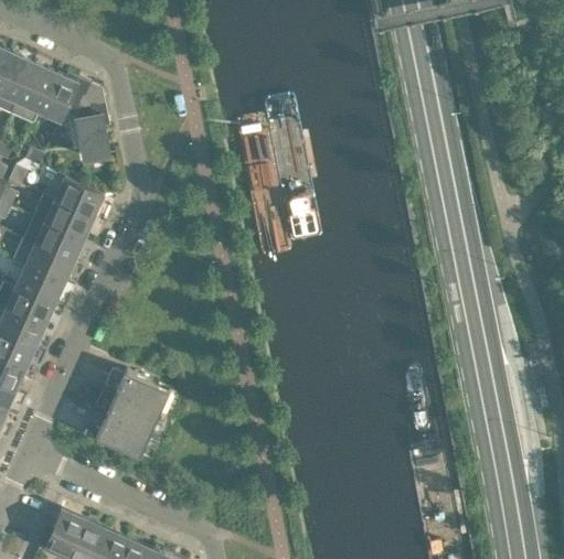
[(0,83),(12,55),(0,50),(0,83)]
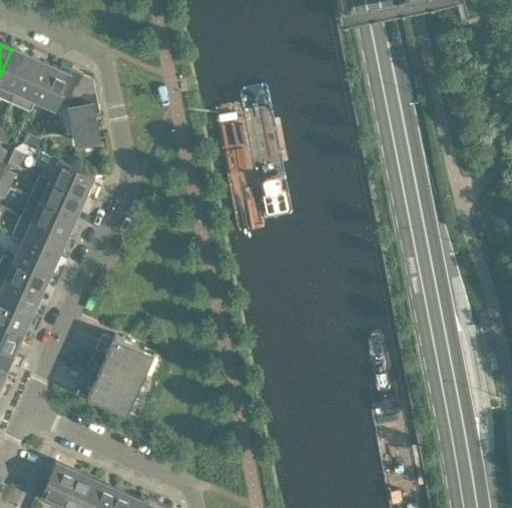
[(0,99),(11,104),(31,59),(11,50),(0,75),(0,99)]
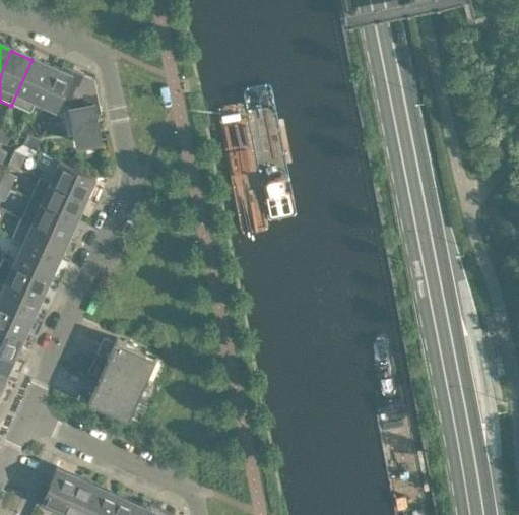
[(31,116),(37,105),(36,104),(52,69),(31,60),(11,106),(31,116)]
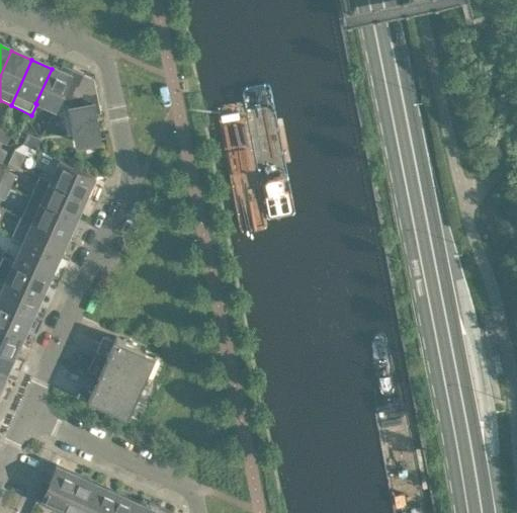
[(64,70),(62,74),(52,69),(35,103),(36,104),(56,113),(60,106),(59,105),(73,74),(64,70)]
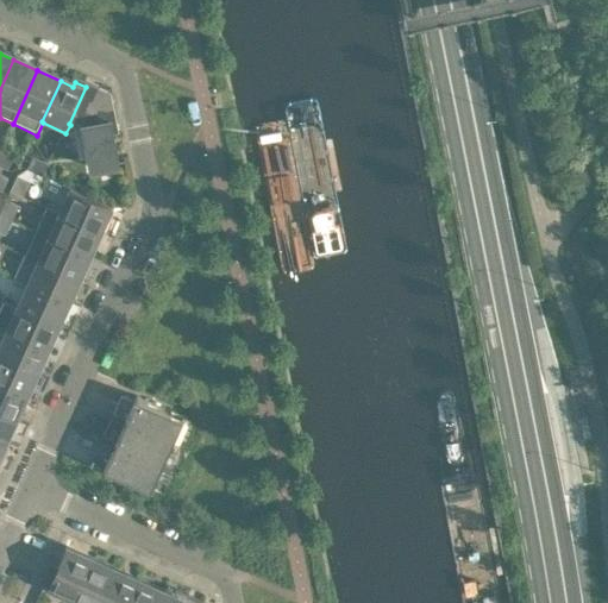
[(70,125),(82,131),(92,174),(120,168),(111,126),(116,125),(111,99),(86,87),(69,124),(70,125)]
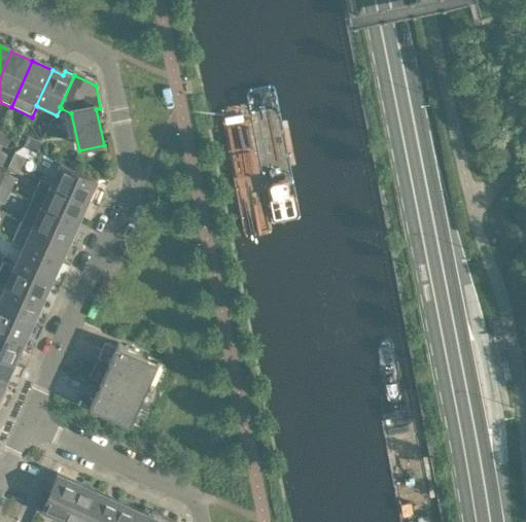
[(0,147),(7,151),(12,140),(0,134),(0,147)]
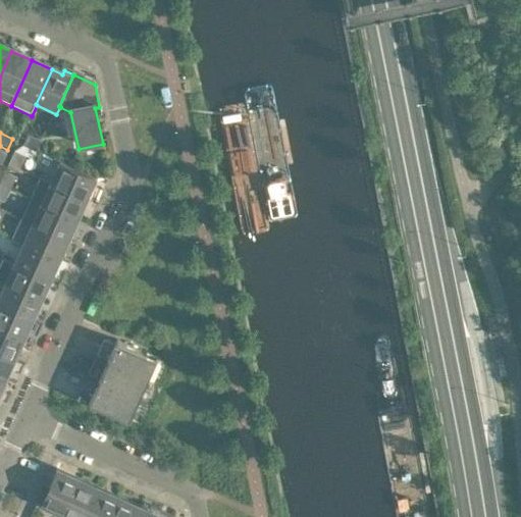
[(30,139),(25,149),(38,155),(43,145),(30,139)]
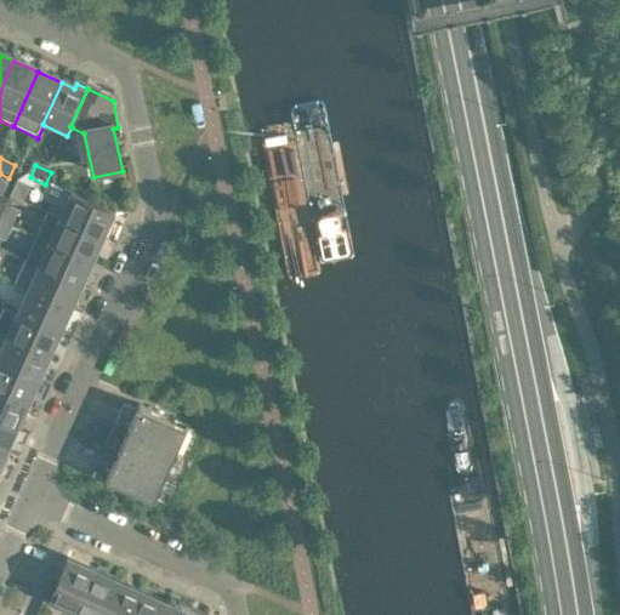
[(11,200),(24,206),(32,191),(18,184),(11,200)]
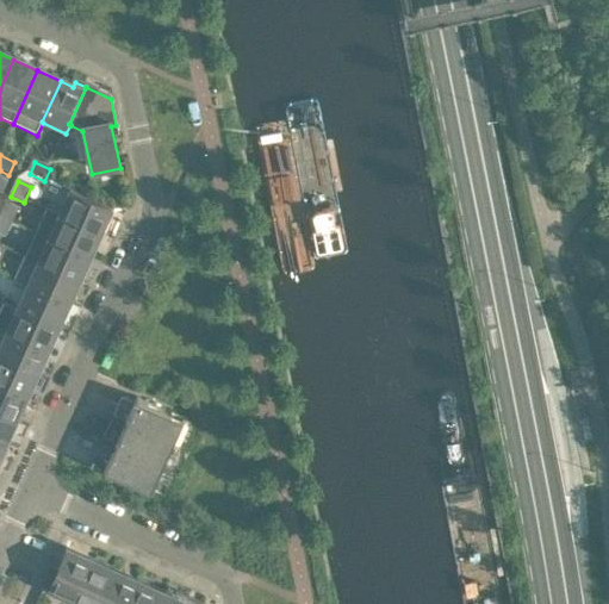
[(112,212),(72,194),(60,218),(101,237),(112,212)]
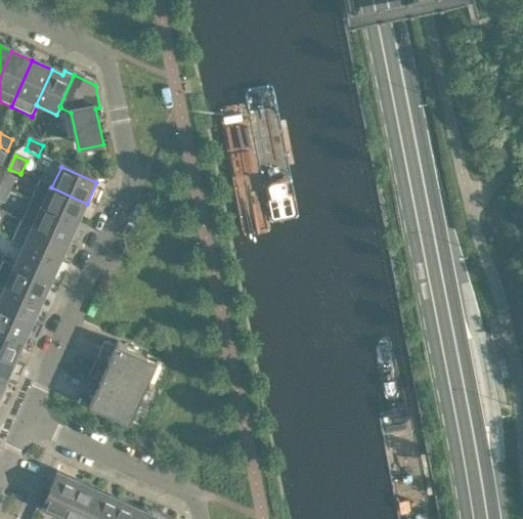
[(17,181),(6,176),(1,189),(11,193),(17,181)]
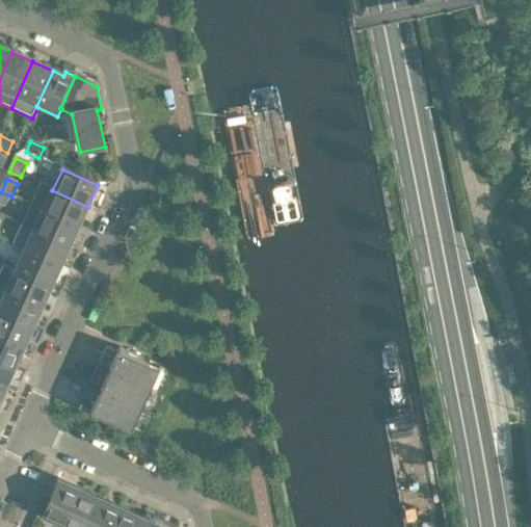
[(33,207),(79,227),(88,207),(52,190),(43,186),(33,207)]
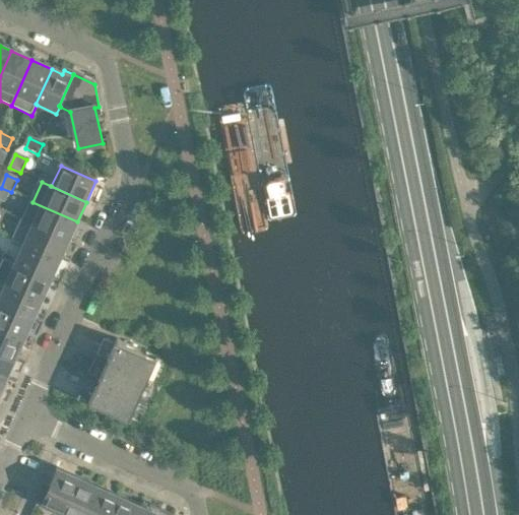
[(0,189),(0,202),(5,205),(11,192),(1,188),(0,189)]
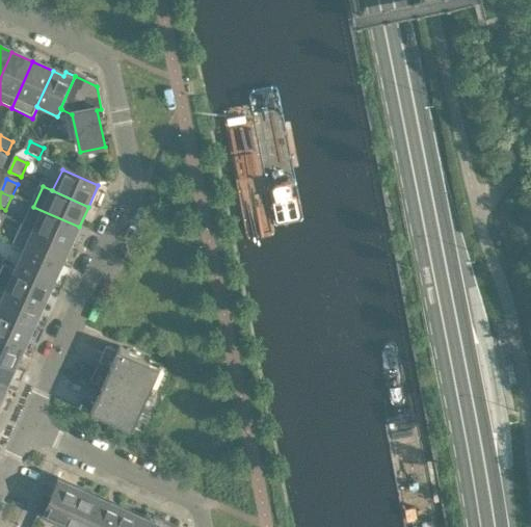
[(25,227),(70,247),(79,227),(33,207),(25,227)]
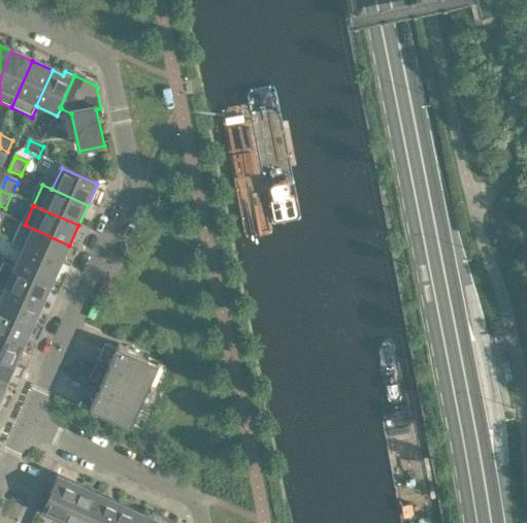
[(15,247),(25,251),(25,250),(60,266),(69,246),(25,225),(15,247)]
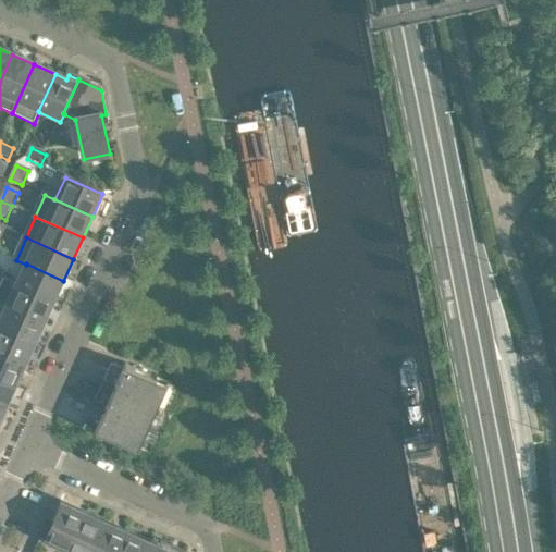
[(26,264),(26,265),(16,285),(54,302),(63,281),(26,264)]
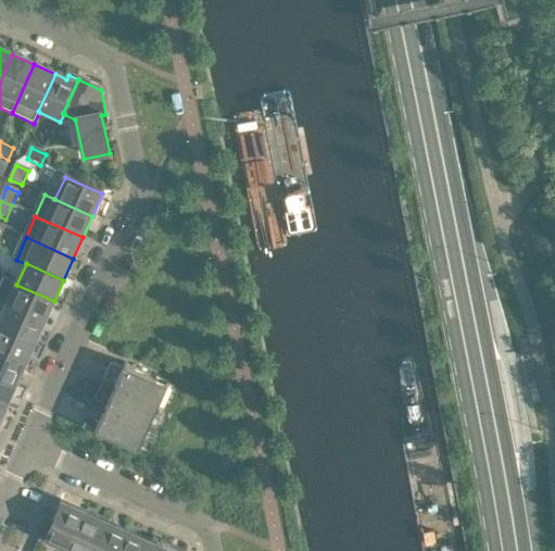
[(0,289),(0,302),(45,323),(54,301),(16,285),(4,279),(0,289)]
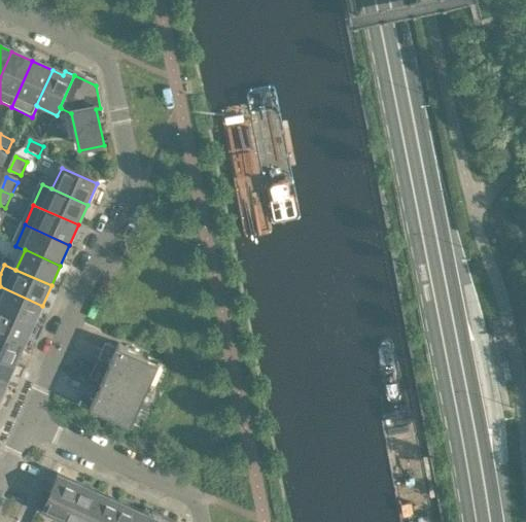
[(0,311),(33,326),(42,306),(0,286),(0,311)]
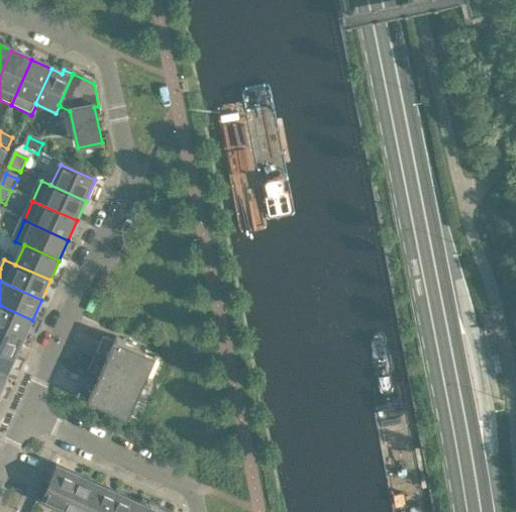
[(0,329),(23,339),(32,320),(0,305),(0,329)]
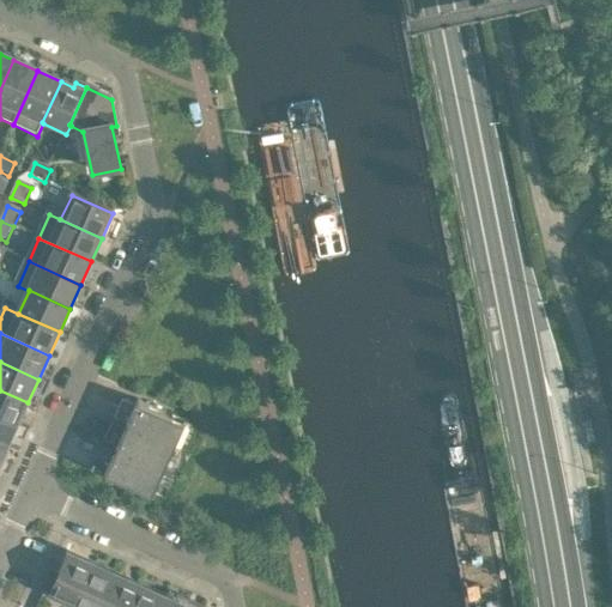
[(0,418),(17,426),(28,402),(0,390),(0,418)]
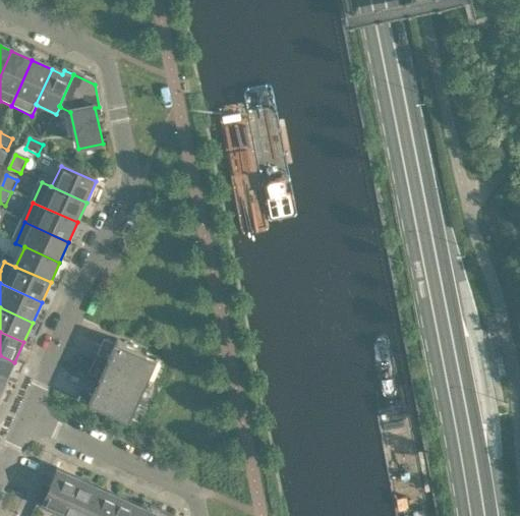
[(146,356),(117,343),(108,364),(159,387),(168,365),(146,355),(146,356)]
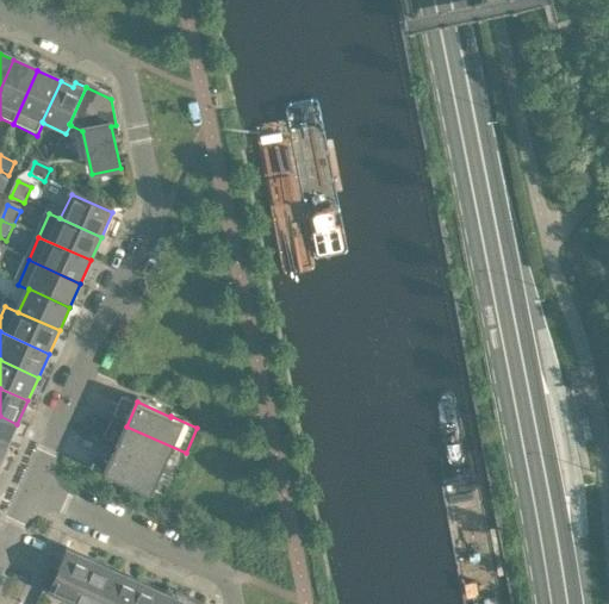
[(0,416),(0,444),(6,448),(17,424),(0,416)]
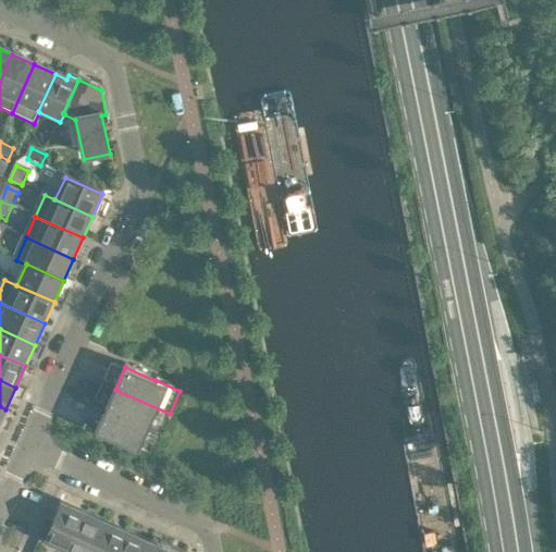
[(170,414),(115,390),(106,411),(160,436),(170,414)]
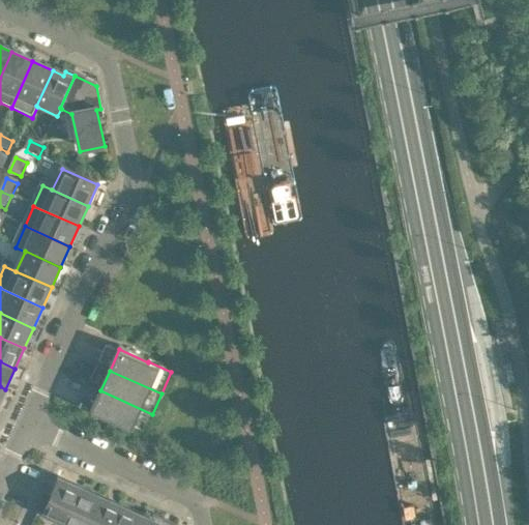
[(131,430),(143,435),(152,414),(100,390),(91,412),(131,430)]
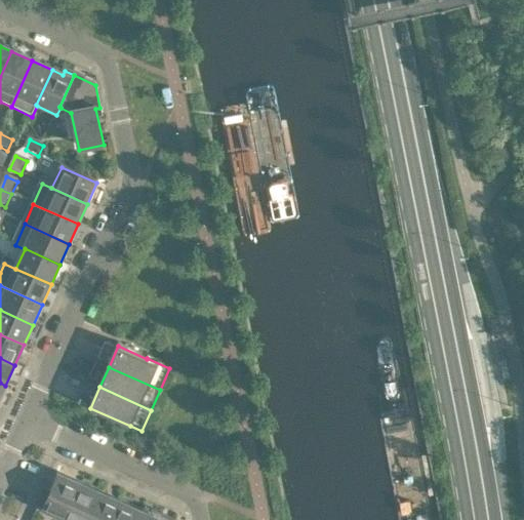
[(51,494),(45,492),(38,508),(44,511),(43,512),(59,519),(65,519),(80,486),(59,476),(51,494)]
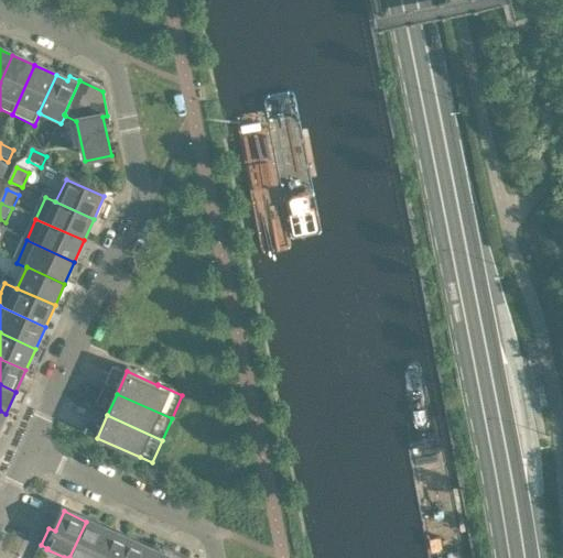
[(95,557),(108,531),(86,522),(69,557),(95,557)]
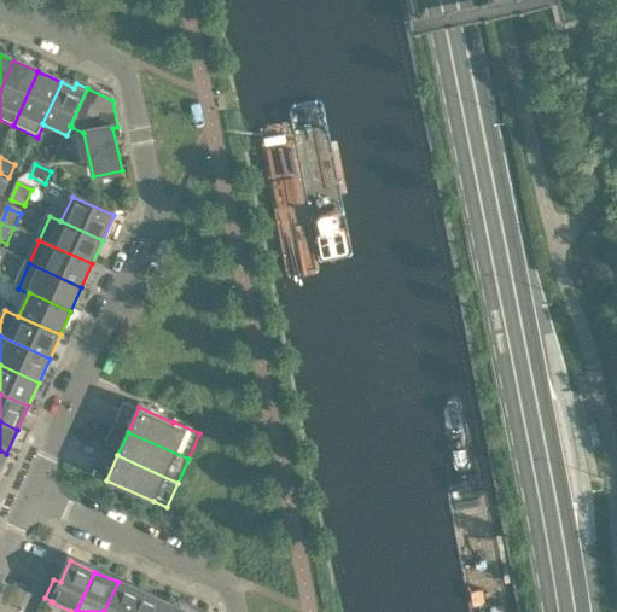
[(133,611),(141,593),(118,582),(104,611),(133,611)]
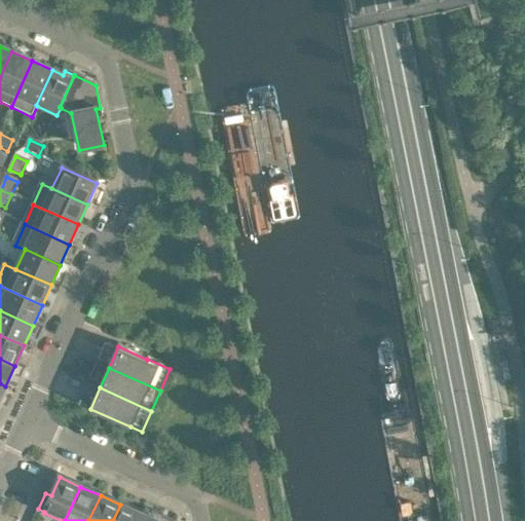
[(138,520),(141,514),(120,505),(113,520),(138,520)]
